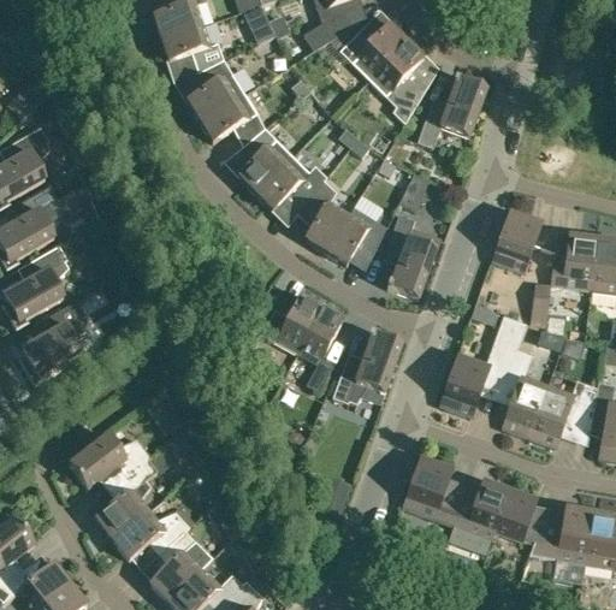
[(246,10),(260,4),(259,0),(243,0),(246,10)]
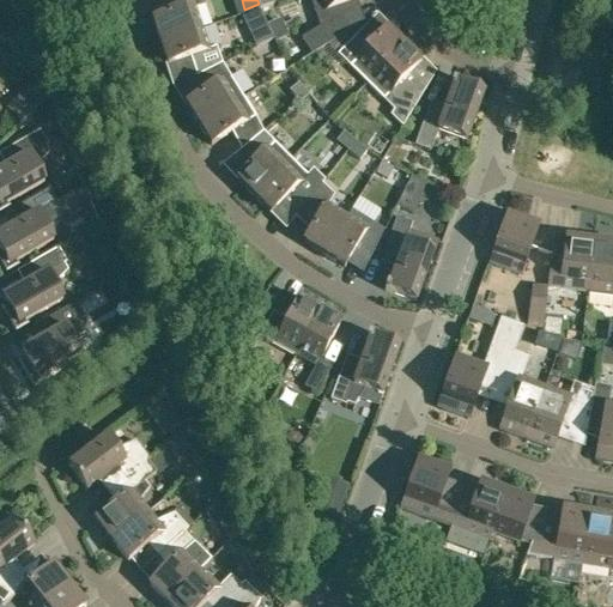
[(310,0),(320,23),(302,35),(311,50),(350,25),(341,12),(353,5),(352,0),(310,0)]
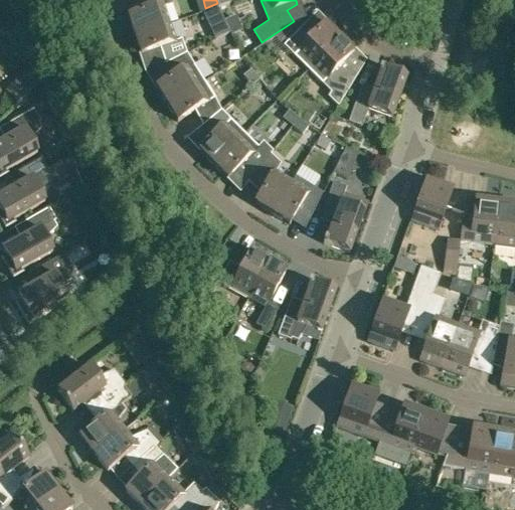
[(134,32),(169,20),(162,1),(128,13),(134,32)]
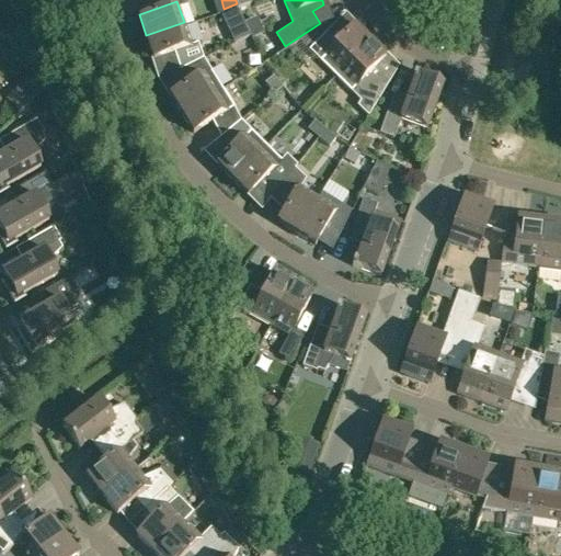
[(198,41),(191,43),(184,22),(146,35),(153,56),(173,48),(180,66),(203,54),(198,41)]
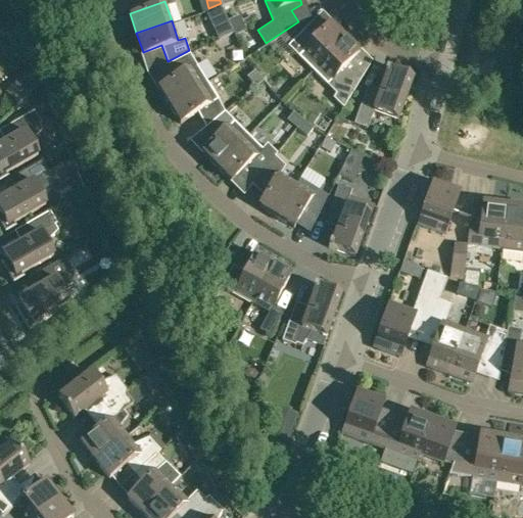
[(229,21),(215,28),(219,37),(233,30),(229,21)]
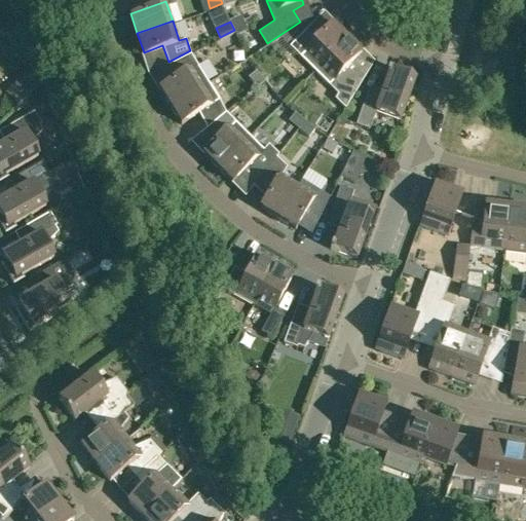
[(314,68),(346,36),(332,22),(317,36),(307,26),(290,43),(314,68)]
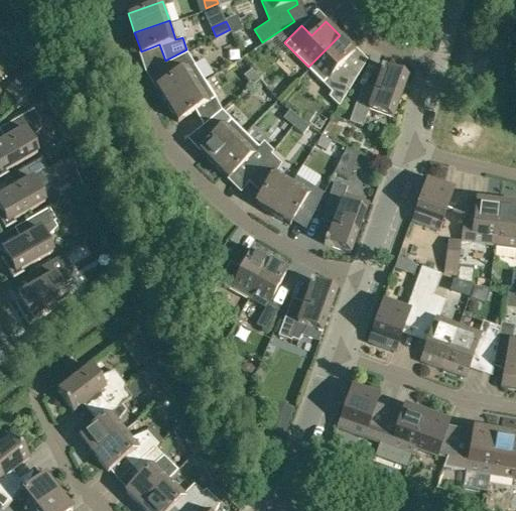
[(354,49),(340,35),(308,67),(331,89),(329,93),(339,103),(358,73),(344,59),(354,49)]
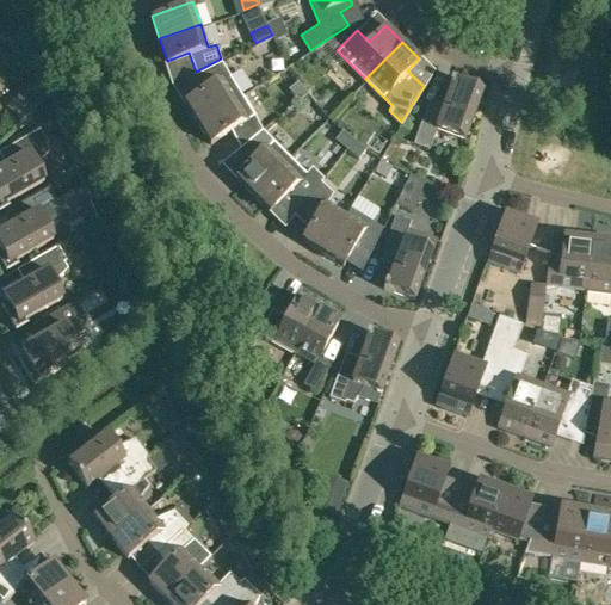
[(185,100),(198,121),(242,92),(221,59),(196,72),(205,87),(185,100)]
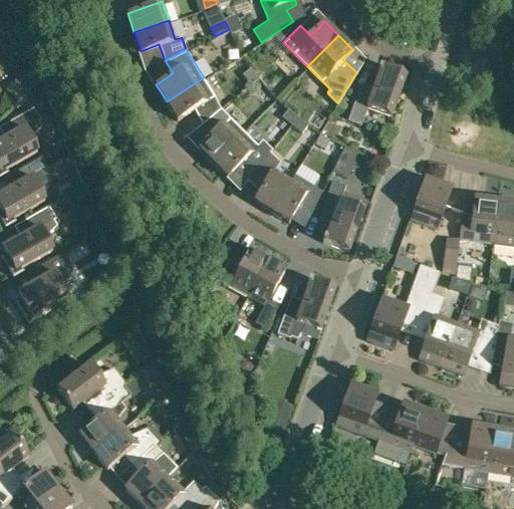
[(17,98),(42,74),(36,56),(6,87),(17,98)]
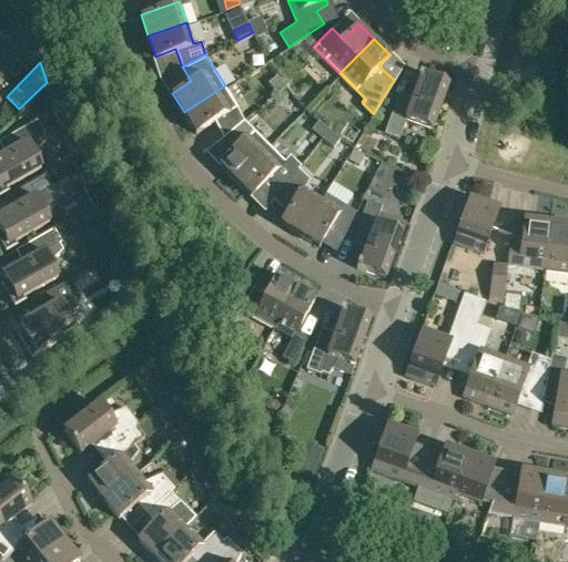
[(286,83),(276,72),(269,79),(277,91),(286,83)]
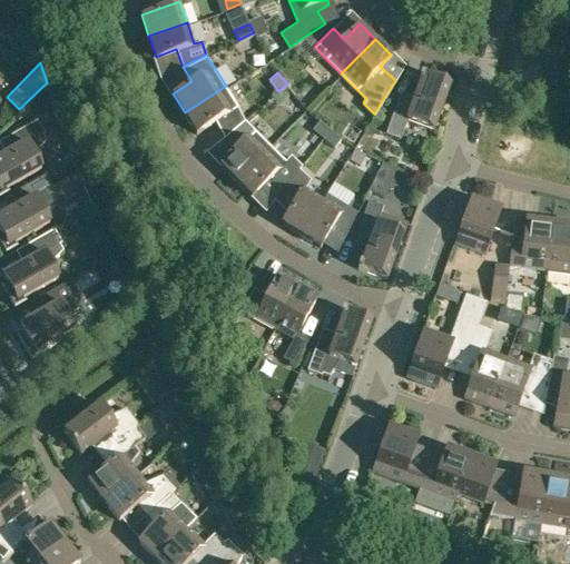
[(421,77),(414,95),(413,100),(399,96),(385,131),(400,137),(406,118),(433,127),(449,82),(420,72),(419,76),(421,77)]
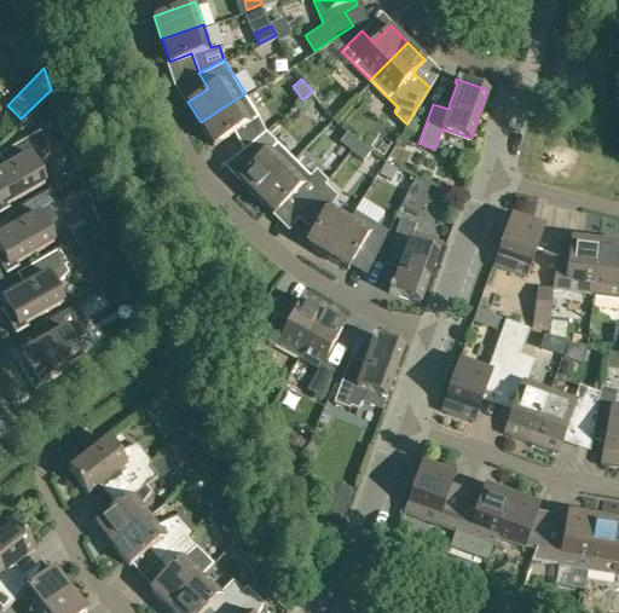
[(213,142),(258,114),(246,93),(201,122),(213,142)]
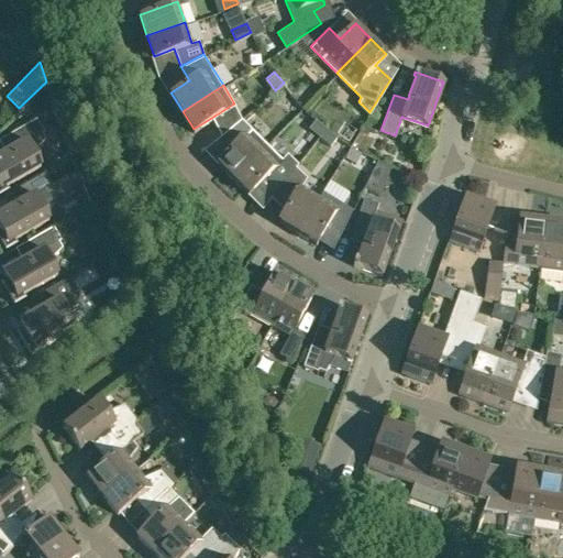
[(36,116),(3,134),(11,148),(0,153),(0,190),(13,183),(11,181),(41,163),(33,150),(45,137),(42,130),(44,129),(36,116)]
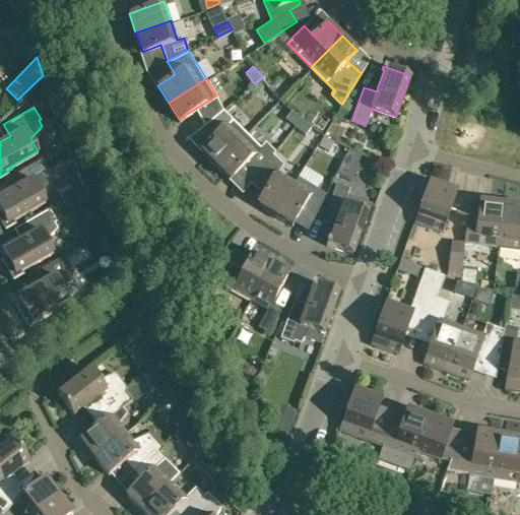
[(209,140),(201,148),(215,163),(247,131),(222,108),(198,129),(209,140)]
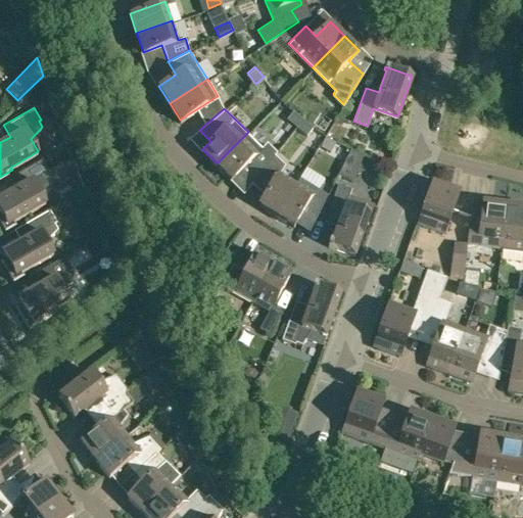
[(303,116),(296,125),(306,133),(314,125),(303,116)]
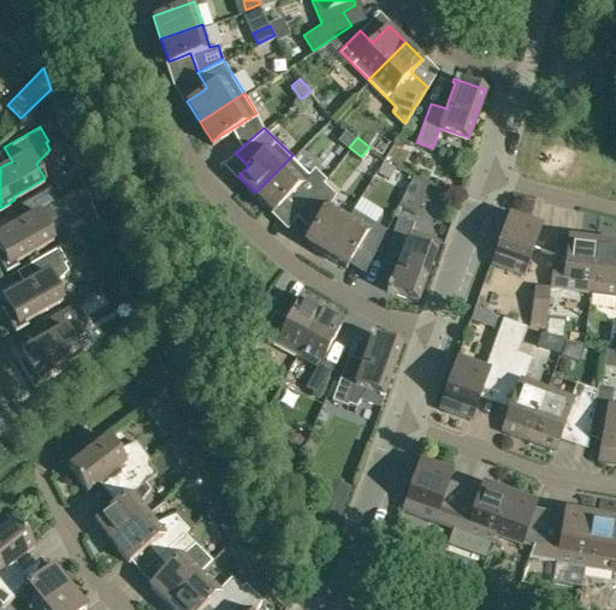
[(255,193),(272,209),(282,201),(296,215),(326,177),(314,165),(308,172),(292,155),(255,193)]
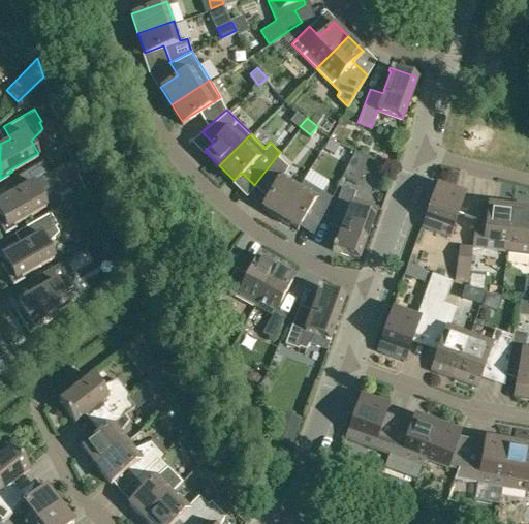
[(339,142),(329,136),(323,147),(334,152),(339,142)]
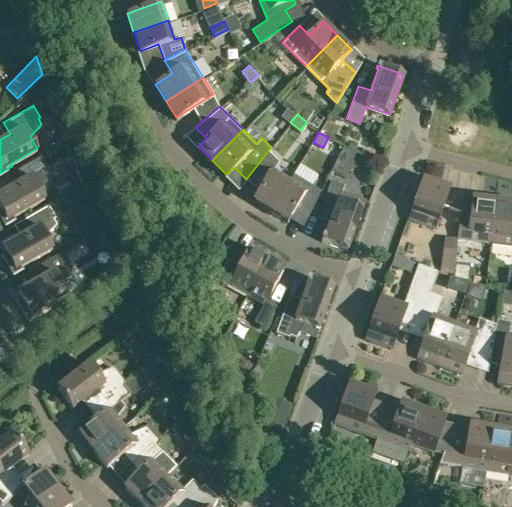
[(40,154),(10,171),(17,183),(0,192),(0,215),(5,224),(19,215),(17,212),(44,197),(36,182),(44,177),(40,170),(48,166),(40,154)]
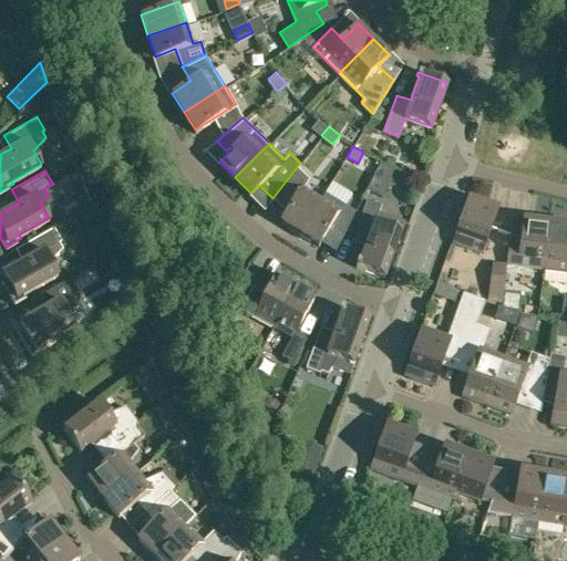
[(280,220),(299,231),(321,197),(302,185),(280,220)]
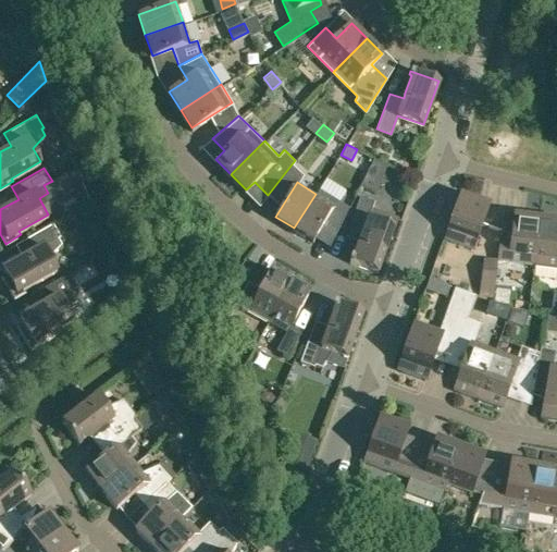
[(319,188),(316,194),(294,228),(312,238),(320,227),(334,235),(347,206),(319,188)]
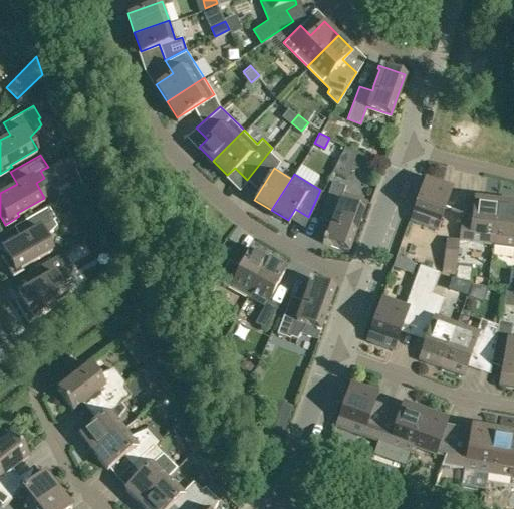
[(348,249),(362,209),(367,197),(343,188),(345,183),(332,179),(320,211),(333,216),(325,237),(323,236),(322,240),(348,249)]
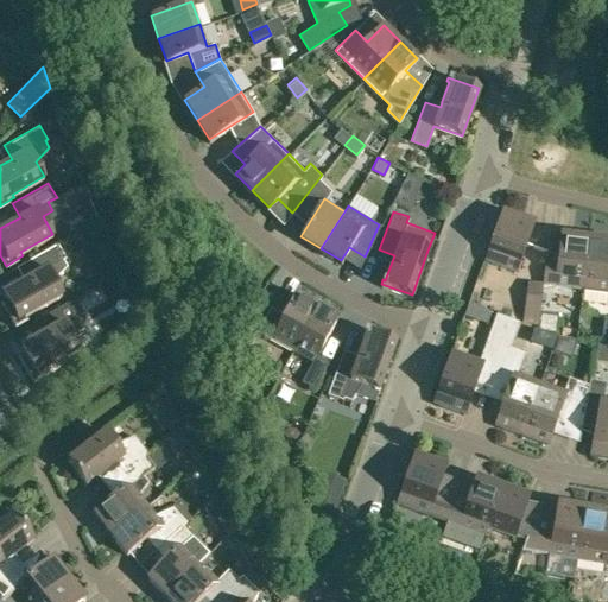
[(487,258),(515,268),(532,221),(504,211),(487,258)]
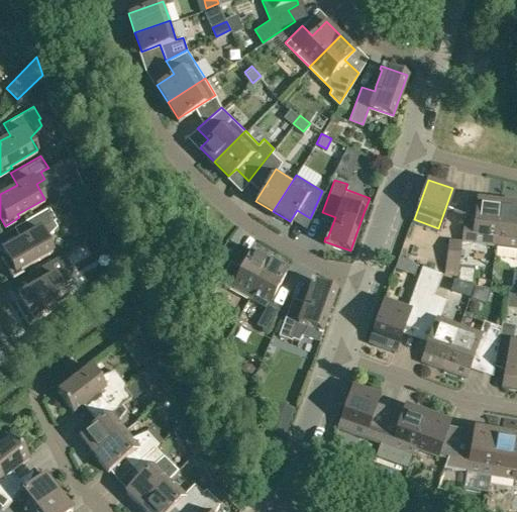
[(477,212),(464,211),(461,238),(494,243),(500,201),(478,198),(477,212)]
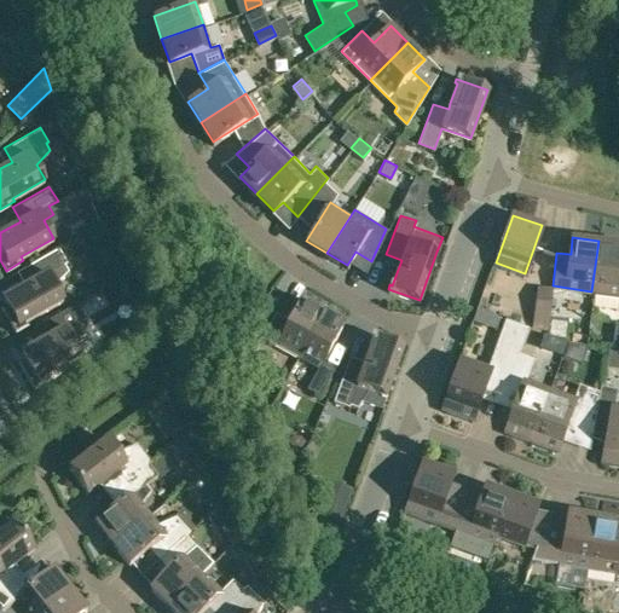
[(618,242),(599,241),(591,291),(618,294),(618,242)]
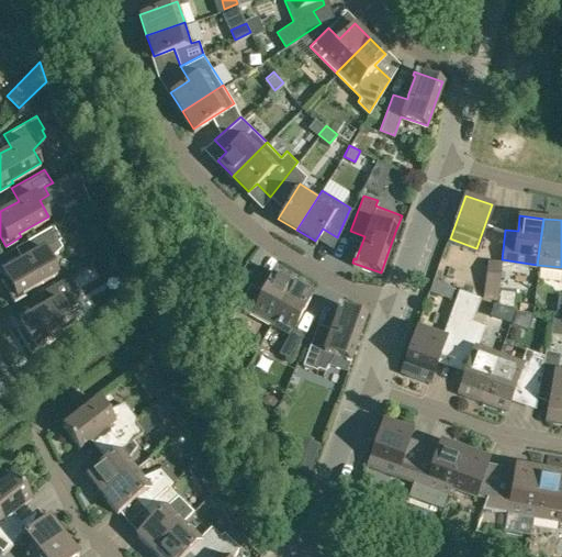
[(3,270),(0,271),(0,276),(14,300),(30,291),(27,288),(57,270),(49,257),(62,244),(58,237),(60,236),(53,223),(20,242),(27,255),(2,269),(3,270)]
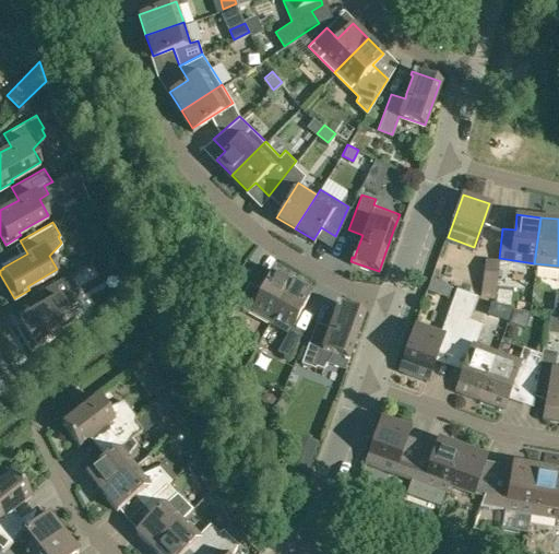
[(485,262),(482,282),(480,292),(495,293),(498,274),(499,263),(485,262)]
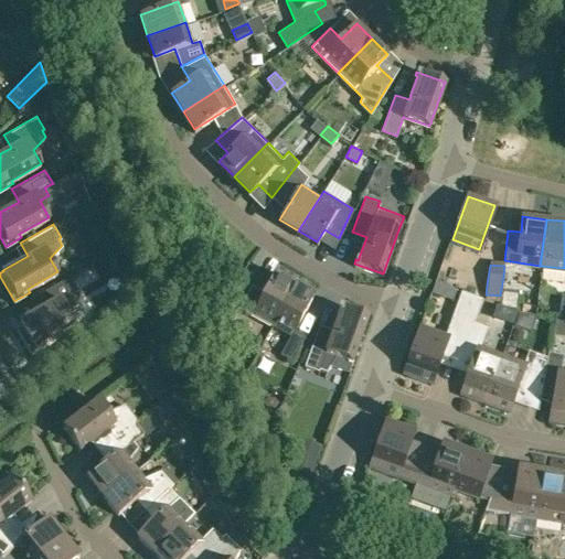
[(238,307),(272,324),(295,282),(275,271),(265,291),(252,283),(238,307)]
